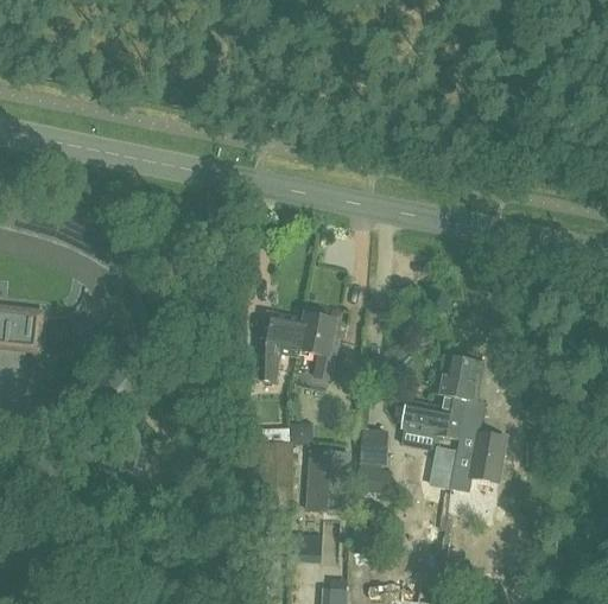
[(0,343),(33,348),(30,381),(35,381),(42,312),(0,307),(0,343)]
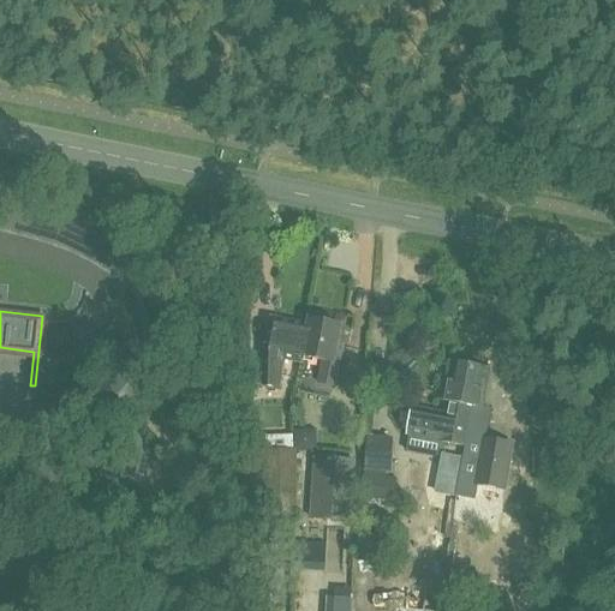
[(309,323),(308,323),(272,316),(264,353),(263,384),(279,387),(285,357),(302,360),(303,354),(309,323)]
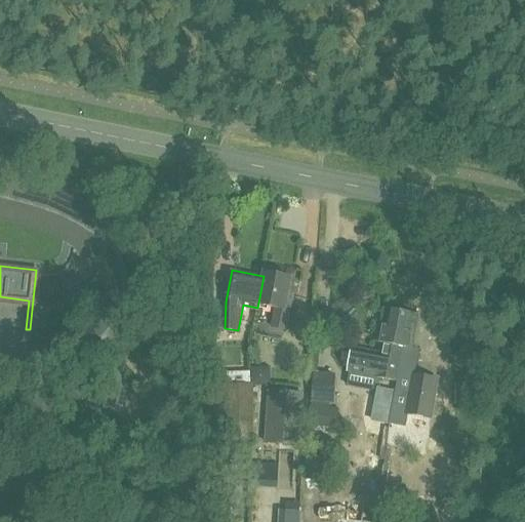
[(264,276),(258,303),(276,306),(272,325),(286,328),(293,293),(288,292),(291,276),(264,271),(263,276),(264,276)]
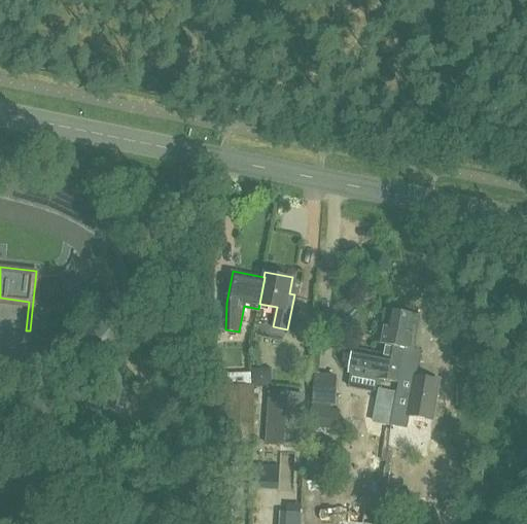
[(399,382),(400,375),(402,361),(406,347),(410,348),(416,315),(388,309),(380,352),(355,346),(349,370),(351,371),(348,383),(374,389),(377,377),(397,382),(399,382)]
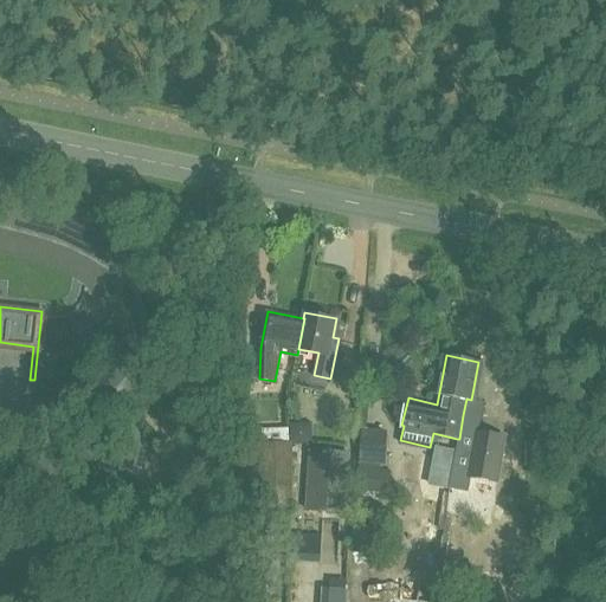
[(388,490),(389,470),(380,468),(380,463),(381,463),(381,461),(385,461),(387,431),(361,429),(360,461),(359,487),(388,490)]
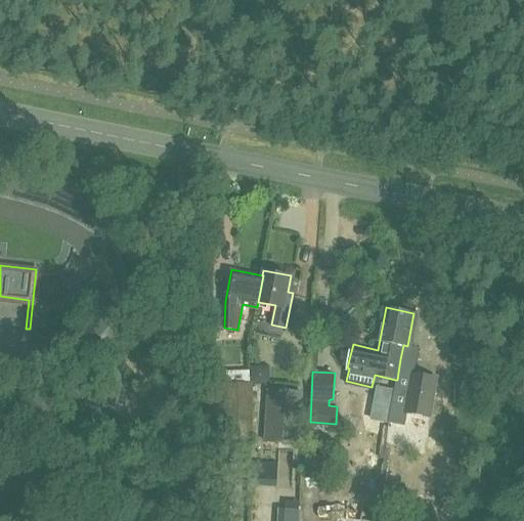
[(397,380),(395,380),(393,392),(382,390),(380,404),(391,406),(388,421),(399,423),(402,408),(405,409),(405,411),(429,416),(436,377),(412,373),(411,375),(398,373),(397,380)]
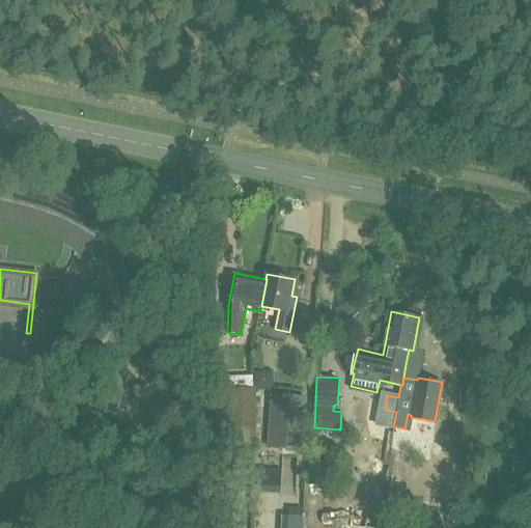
[(231,445),(256,444),(256,440),(254,388),(229,389),(231,445)]
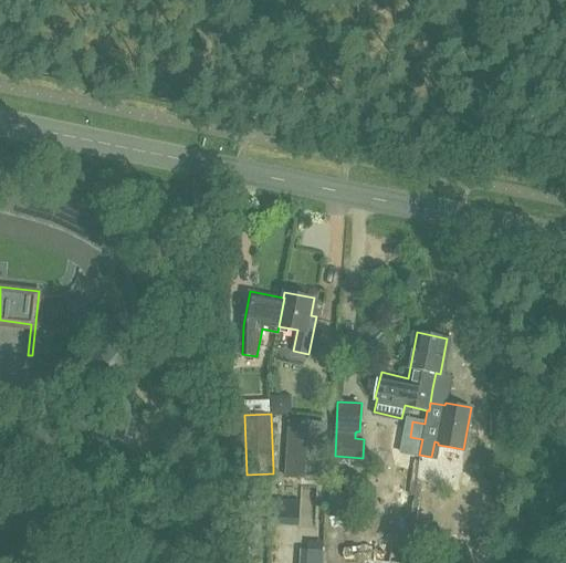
[(490,421),(479,419),(477,433),(488,434),(490,421)]
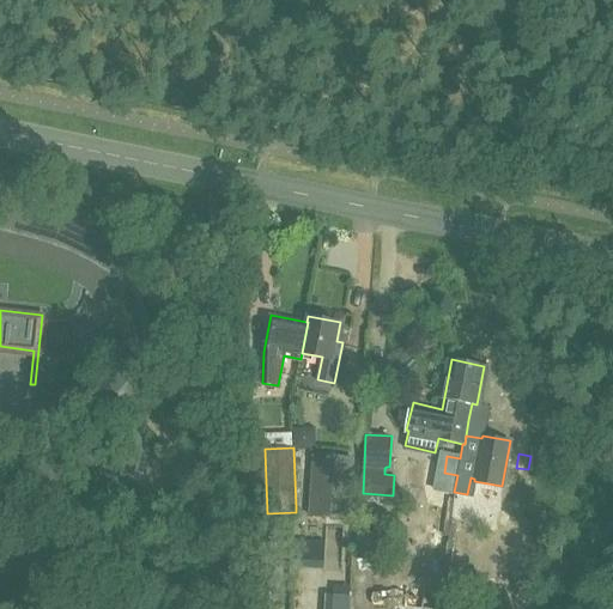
[(353,456),(315,455),(311,515),(350,516),(353,456)]
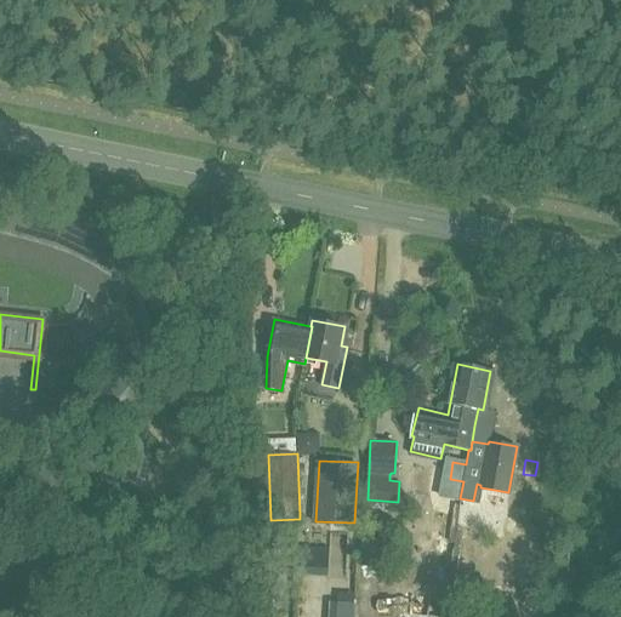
[(382,538),(364,537),(363,576),(380,576),(382,538)]
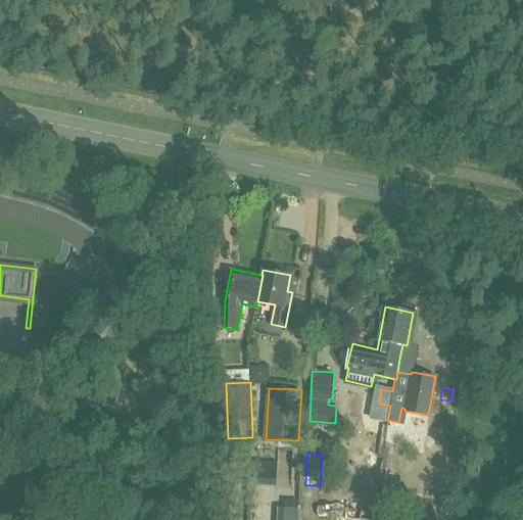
[(375,519),(377,504),(346,500),(344,517),(375,519)]
